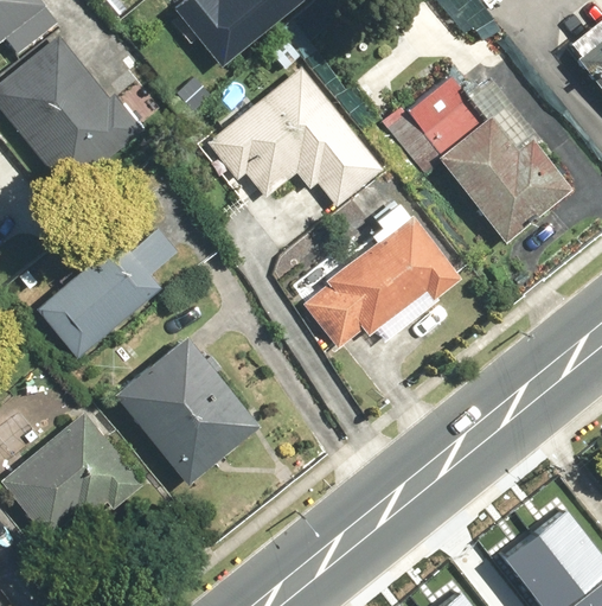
[(0,0),(0,43),(6,39),(20,57),(61,25),(40,0),(0,0)]
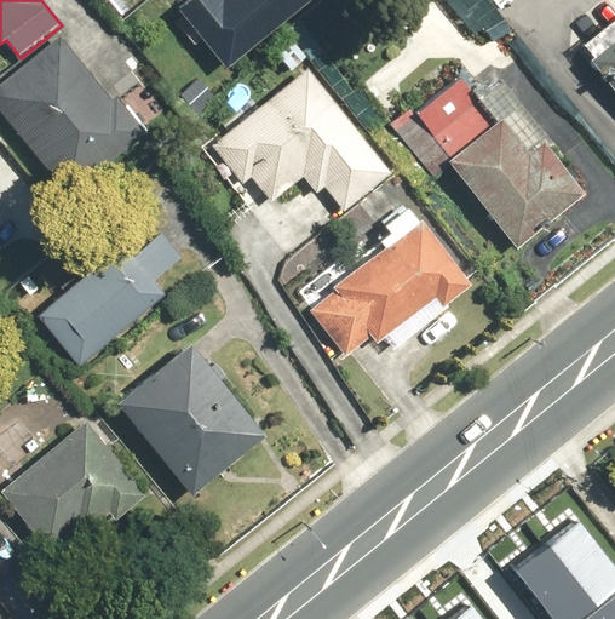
[(294,0),(246,0),(277,36),(302,17),(291,4),(294,0)]
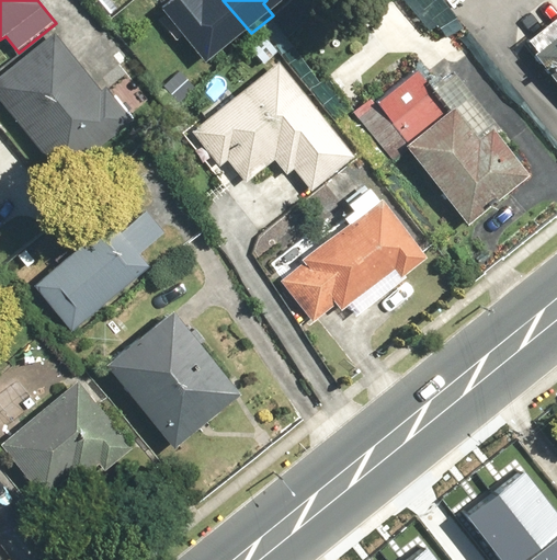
[(556,21),(531,43),(540,53),(534,56),(556,83),(556,21)]
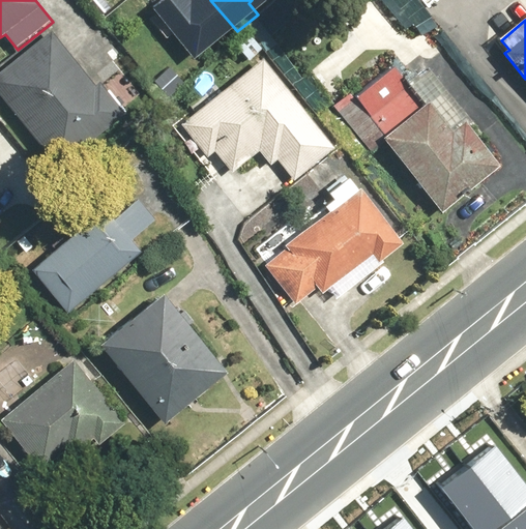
[(119,116),(53,30),(0,70),(0,91),(56,165),(119,116)]
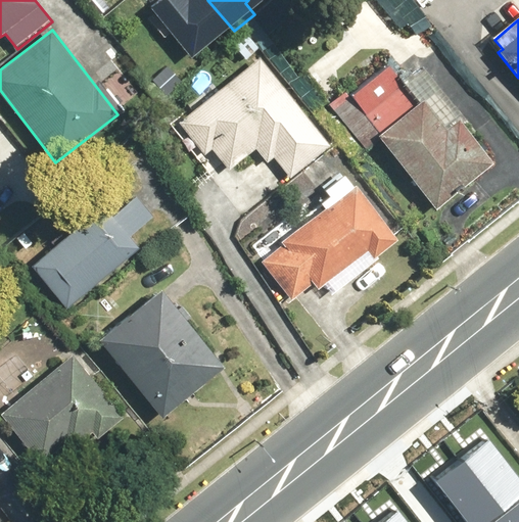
[(330,144),(260,57),(179,124),(205,156),(213,150),(228,169),(252,149),(267,165),(275,158),(290,177),(330,144)]
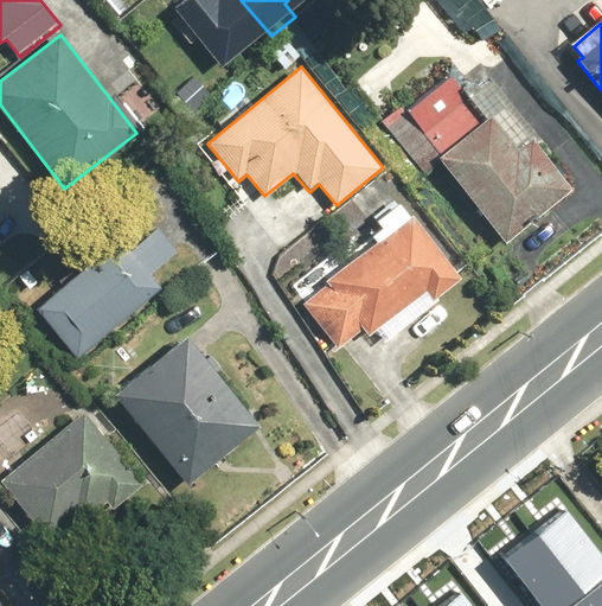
[(505,243),(571,189),(531,139),(517,151),(452,72),(407,109),(404,107),(383,125),(420,170),(434,158),(505,243)]
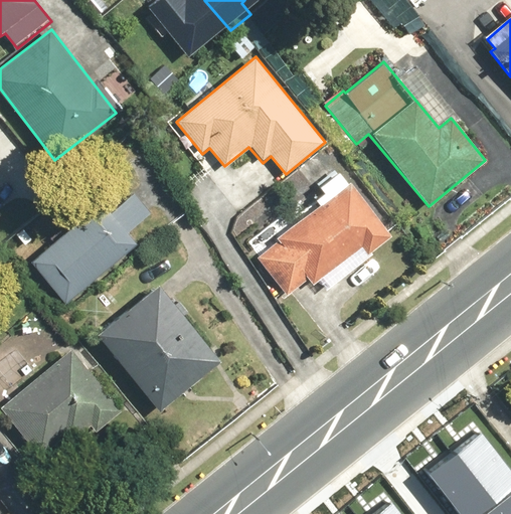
[(274,235),(279,241),(259,257),(288,297),(310,281),(314,286),(361,250),(367,258),(392,239),(341,170),(319,186),(322,191),(313,197),(318,203),(274,235)]
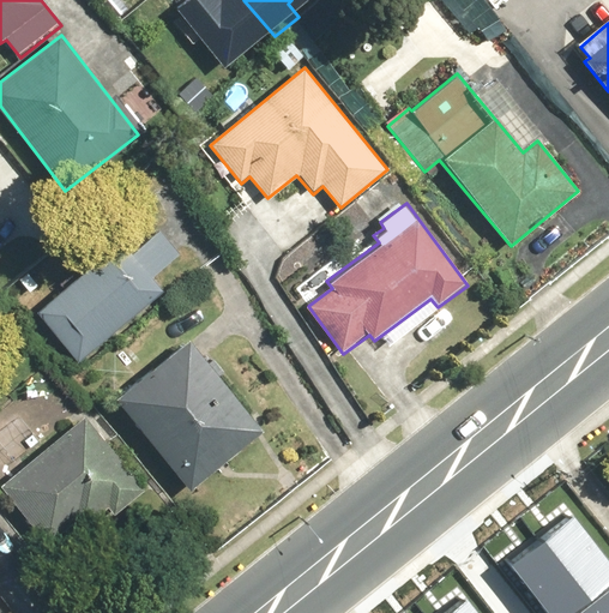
[(169,295),(124,240),(36,312),(82,367),(169,295)]
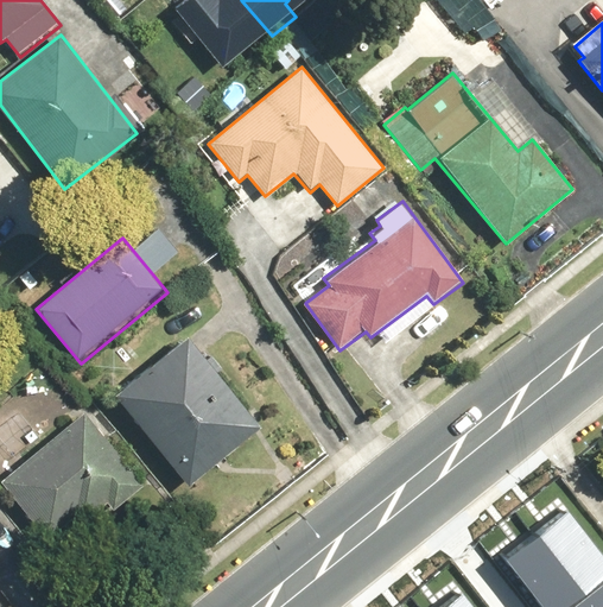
[(260,428),(185,334),(112,394),(188,487),(260,428)]
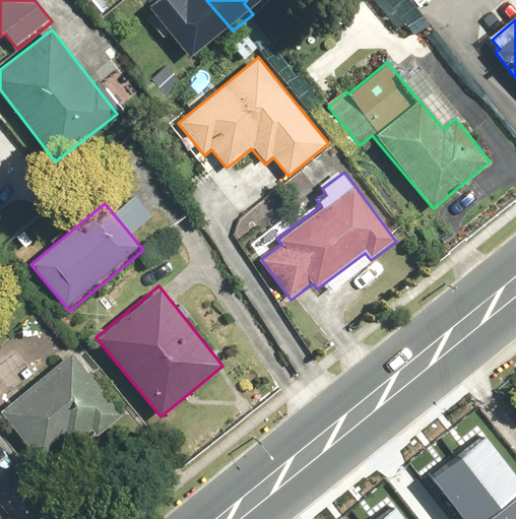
[(126,414),(73,351),(0,411),(43,462),(68,441),(74,448),(93,432),(98,438),(126,414)]
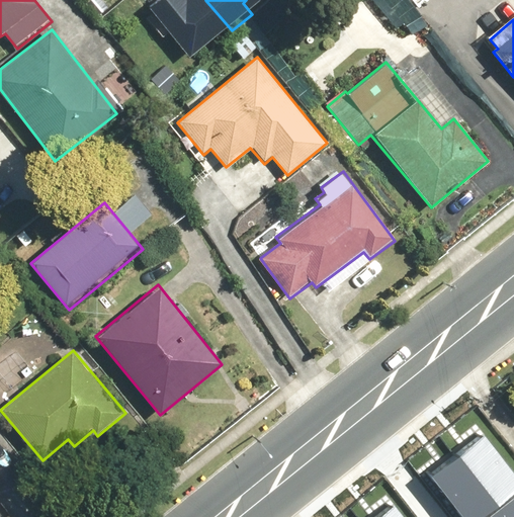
[(437,479),(467,516),(491,516),(513,498),(513,468),(488,437),(437,479)]
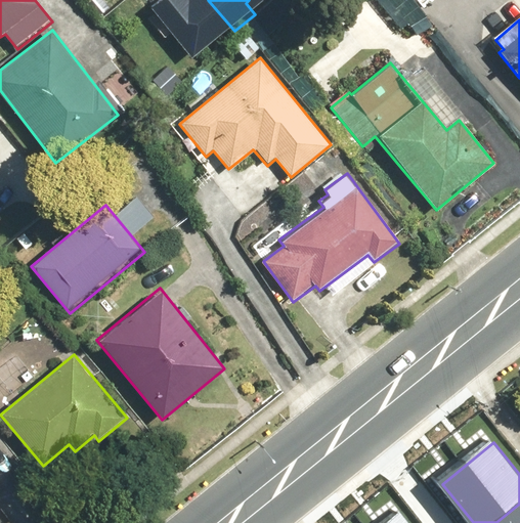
[(519,508),(502,522),(519,522),(519,508)]
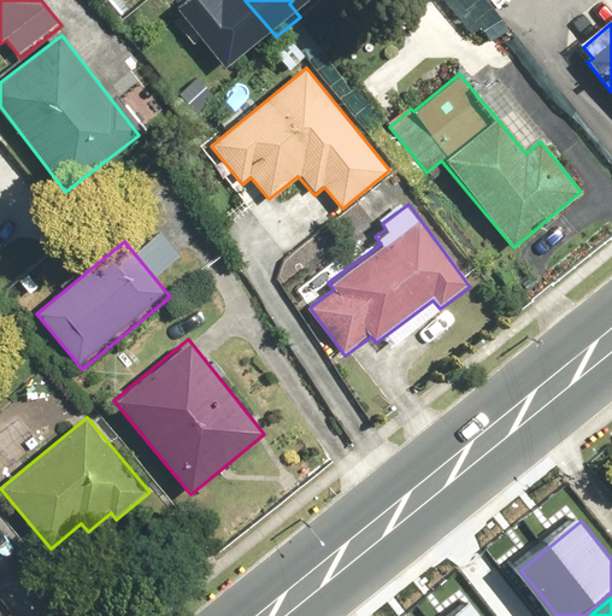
[(483,615),(471,602),(452,615),(483,615)]
